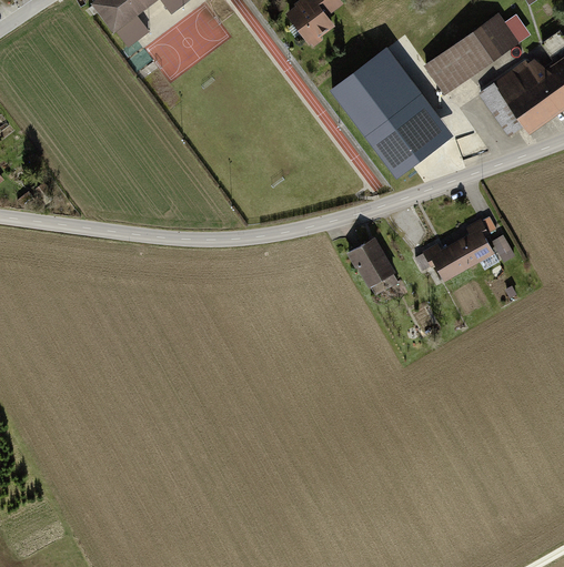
[(89,0),(126,49),(149,32),(136,14),(154,0),(162,0),(172,12),(189,0),(89,0)]
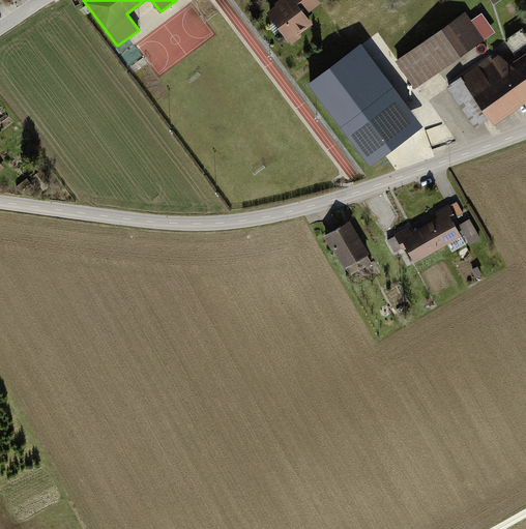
[(319,3),(316,0),(283,0),(266,12),(291,43),(314,26),(304,13),(319,3)]
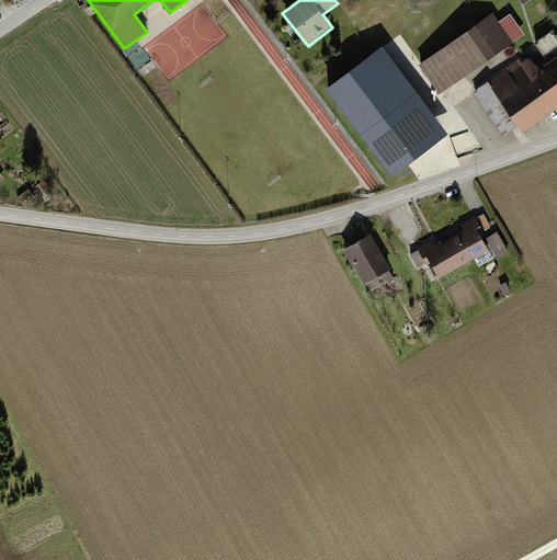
[(512,43),(492,14),(419,66),(439,94),(512,43)]
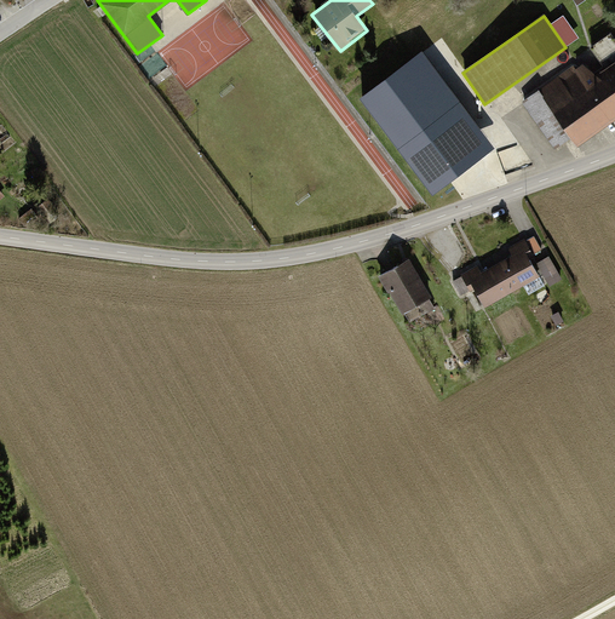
[(417,47),(355,95),(429,191),(490,144),(417,47)]
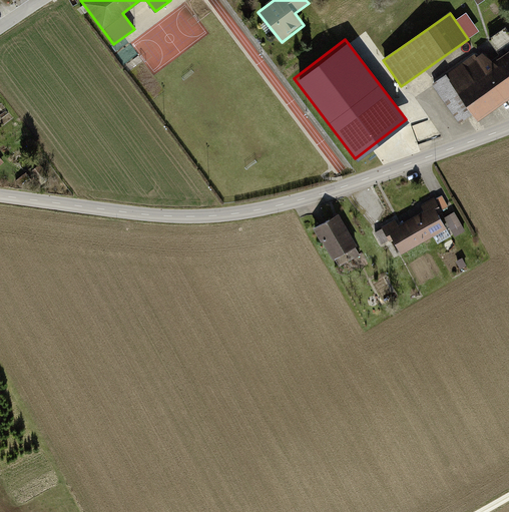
[(473,55),(446,75),(480,121),(508,99),(508,53),(496,64),(482,54),(476,57),(473,55)]
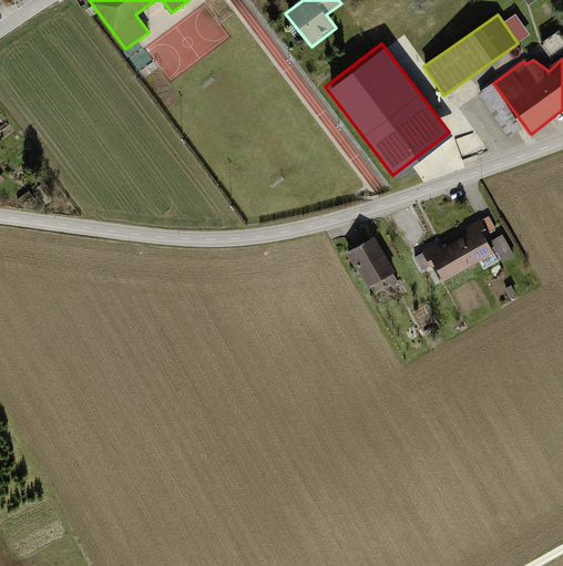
[(437,243),(421,250),(431,267),(436,265),(444,280),(495,254),(478,222),(463,228),(468,236),(441,250),(437,243)]
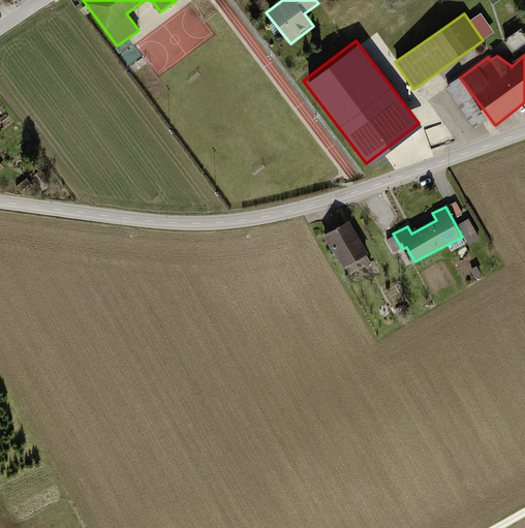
[(468,219),(459,224),(466,238),(475,231),(468,219)]
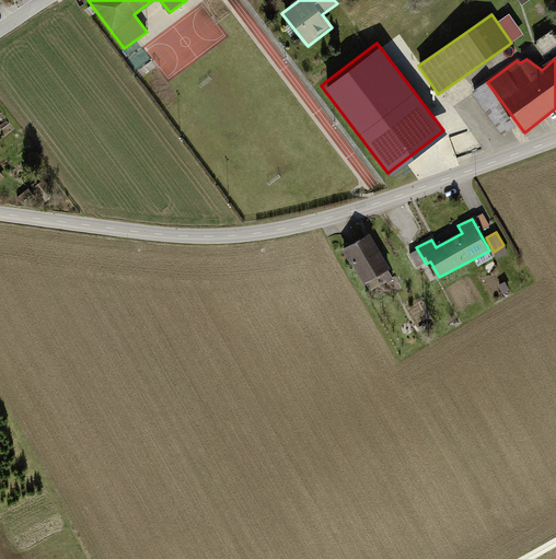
[(389,269),(369,234),(343,248),(362,283),(389,269)]
